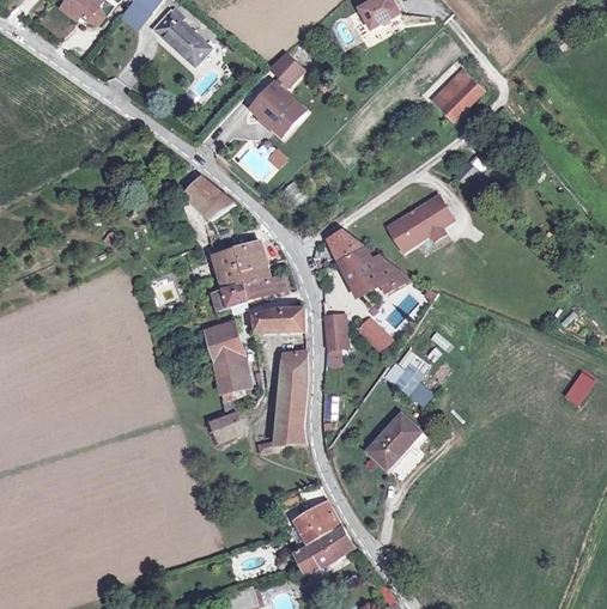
[(62,0),(61,1),(85,20),(93,24),(99,14),(96,7),(93,6),(98,0),(62,0)]
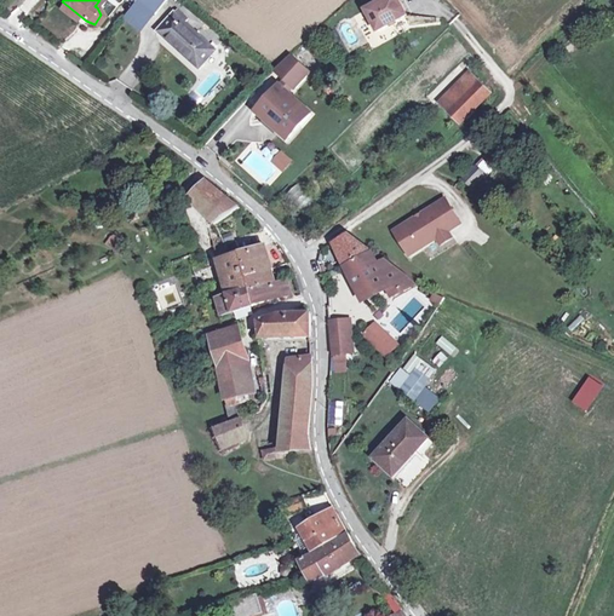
[(137,0),(150,11),(159,0),(137,0)]
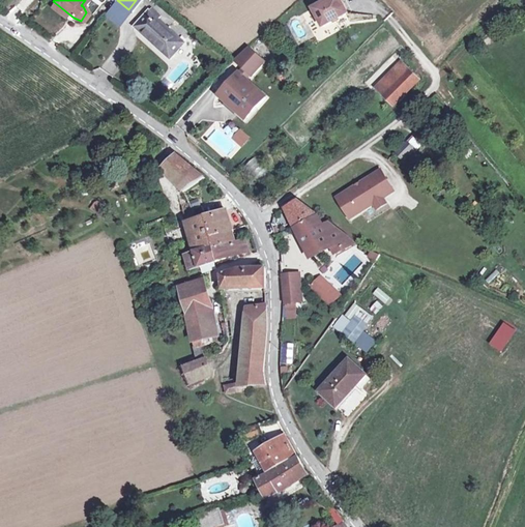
[(316,0),(307,5),(318,24),(344,10),(338,0),(316,0)]
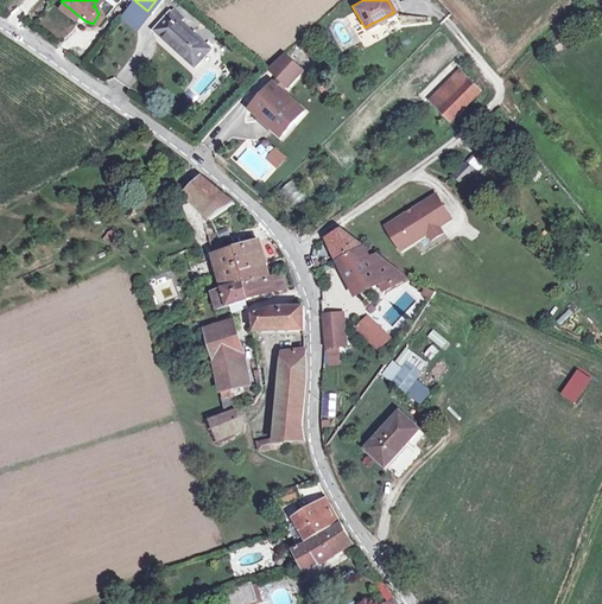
[(150,29),(190,64),(206,46),(176,19),(178,17),(169,8),(150,29)]
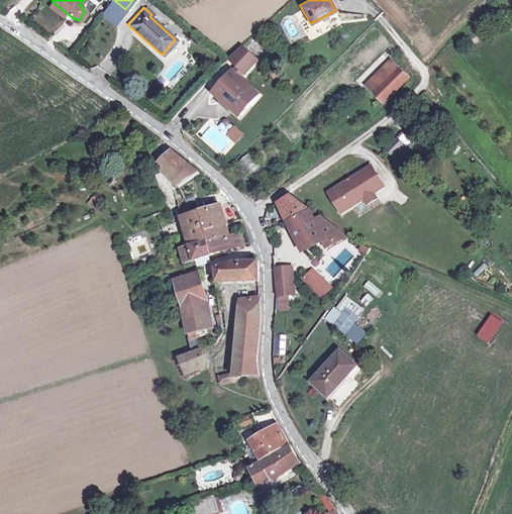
[(237,44),(224,57),(241,72),(253,59),(237,44)]
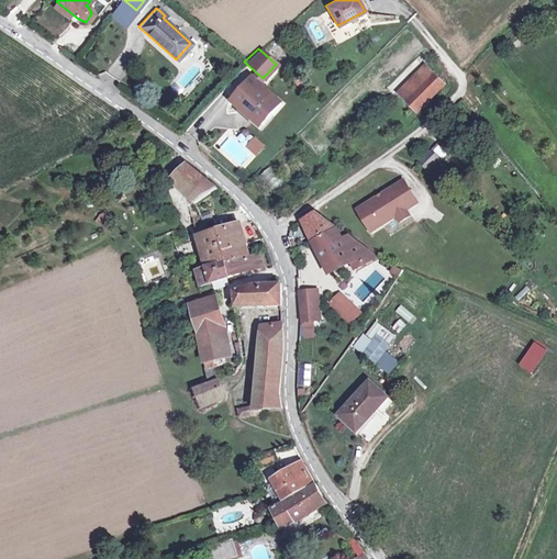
[(396,90),(414,108),(438,85),(420,66),(396,90)]
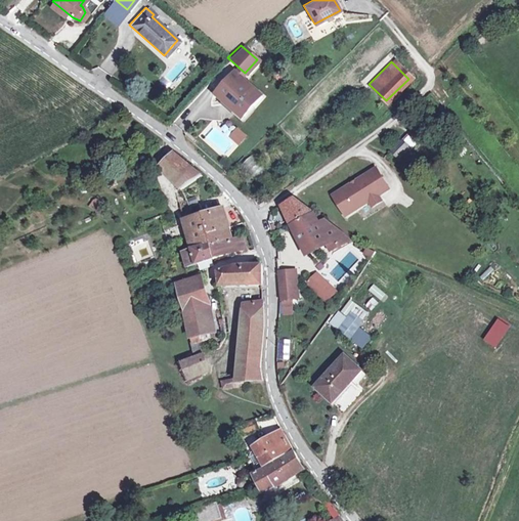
[(212,91),(239,116),(258,95),(230,71),(212,91)]
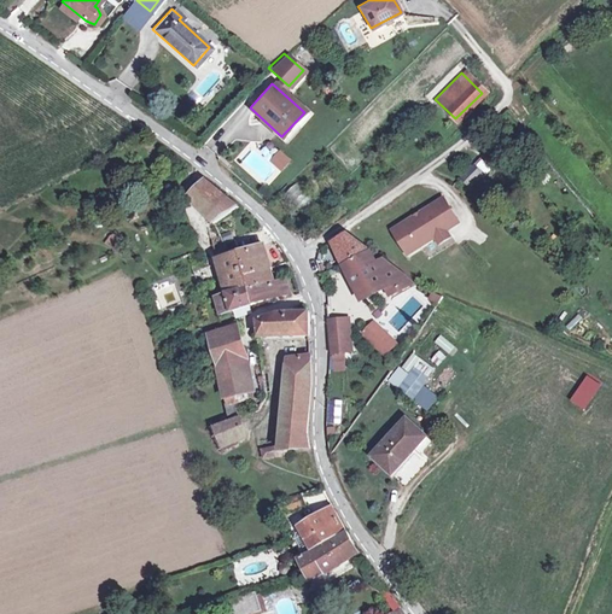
[(274,151),(267,159),(275,167),(283,159),(274,151)]
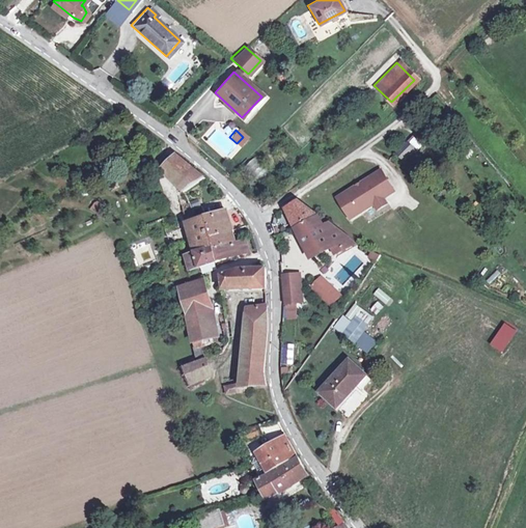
[(391,151),(399,160),(412,146),(404,138),(391,151)]
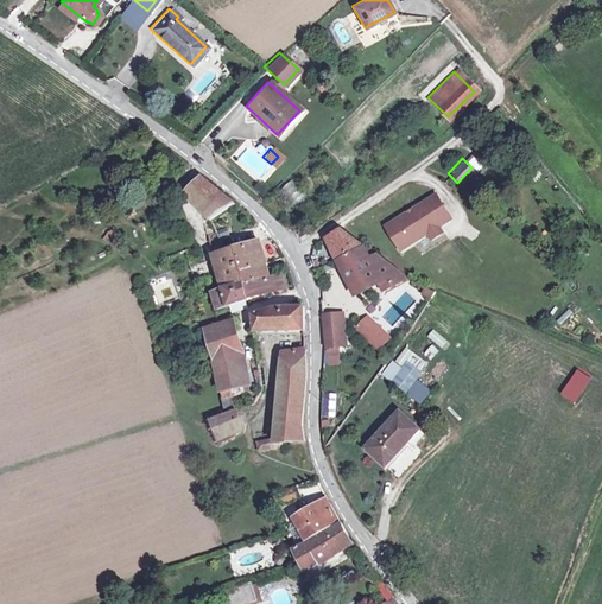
[(179,194),(206,217),(200,205),(223,195),(197,175),(179,194)]
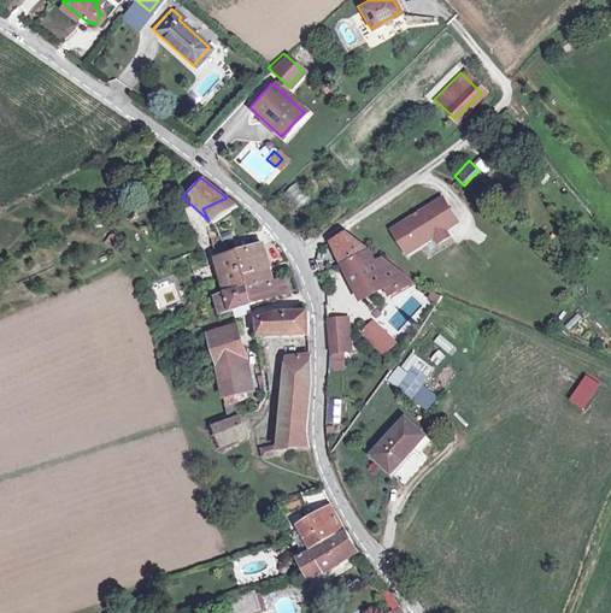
[(298,210),(309,200),(289,178),(278,189),(298,210)]
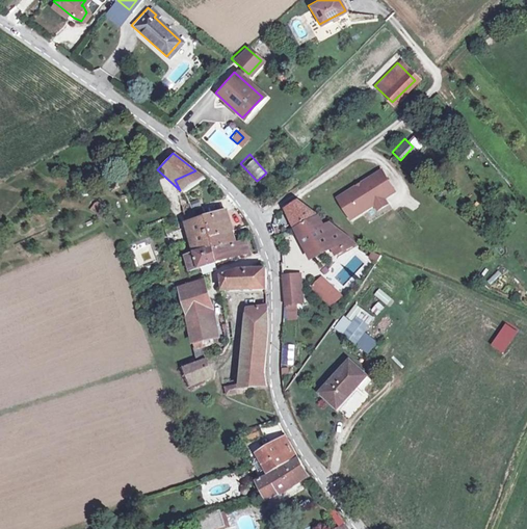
[(352,184),(333,196),(346,217),(369,203),(378,196),(390,190),(376,169),(356,182),(357,184),(353,186),(352,184)]
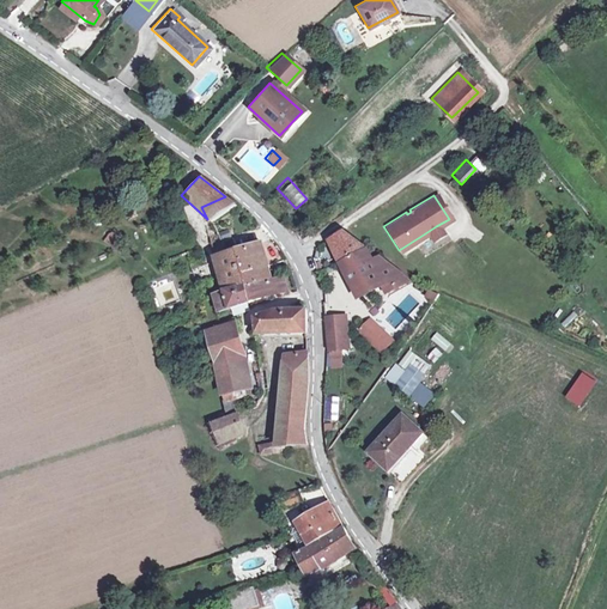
[(201,207),(207,219),(231,202),(225,196),(201,207)]
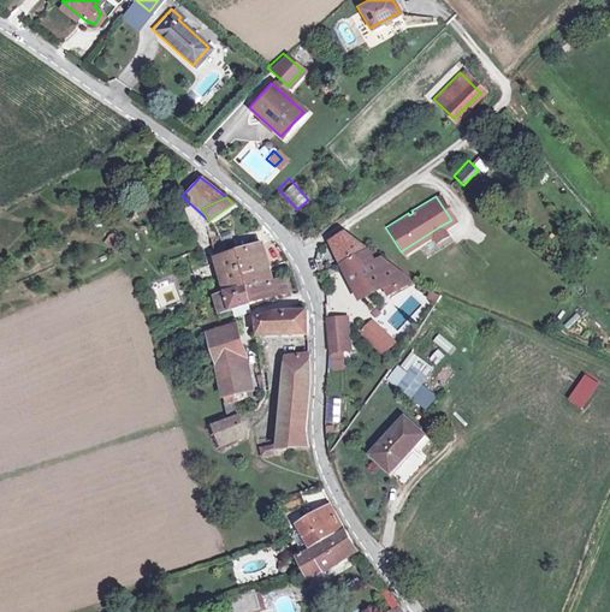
[(172,227),(176,238),(185,235),(182,224),(172,227)]
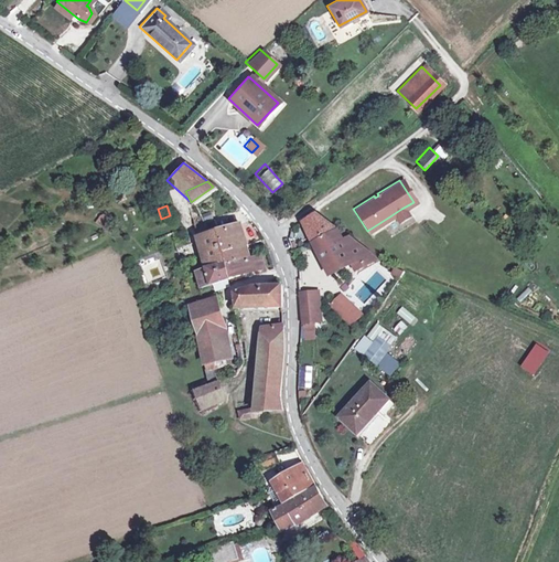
[(401,209),(391,215),(396,221),(406,214),(401,209)]
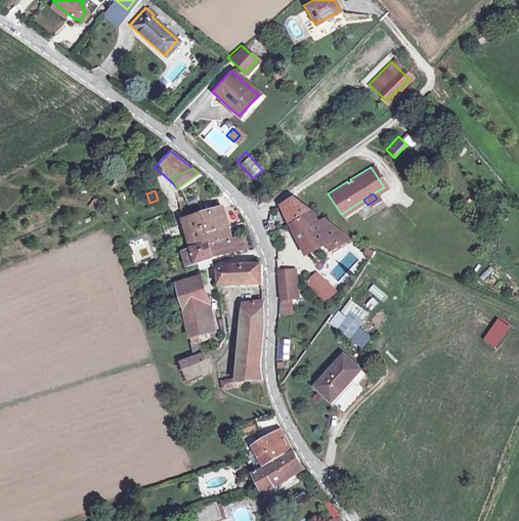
[(89,194),(84,205),(94,210),(99,200),(89,194)]
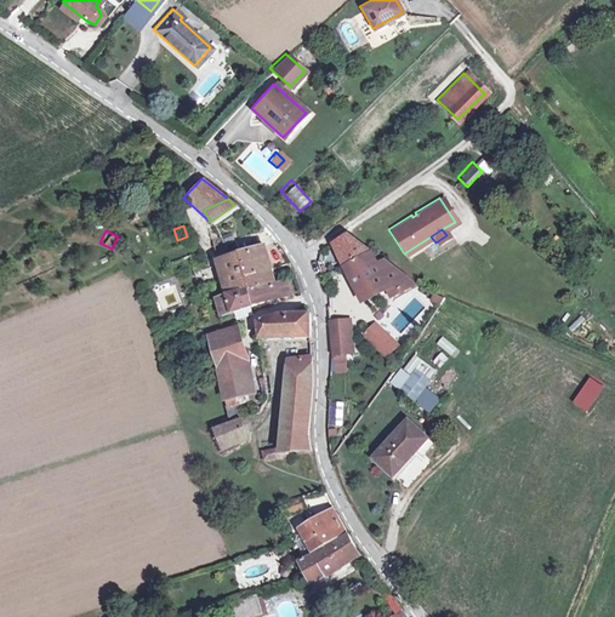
[(329,241),(359,298),(382,285),(387,293),(409,281),(380,258),(371,263),(365,249),(345,233),(329,241)]
